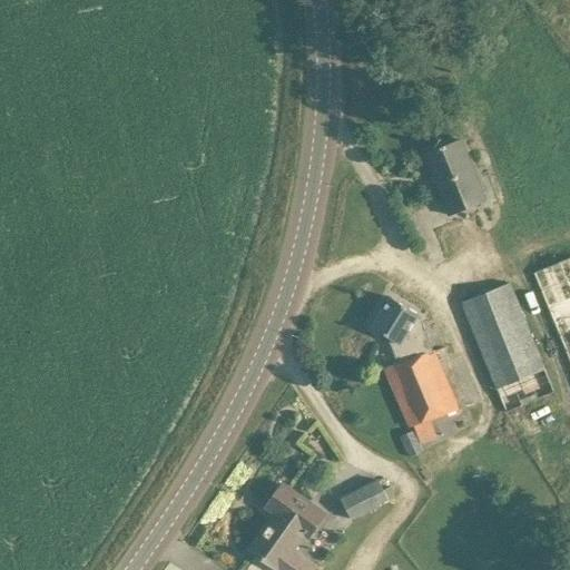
[(463,138),(446,145),(426,154),(451,216),(489,200),(463,138)]
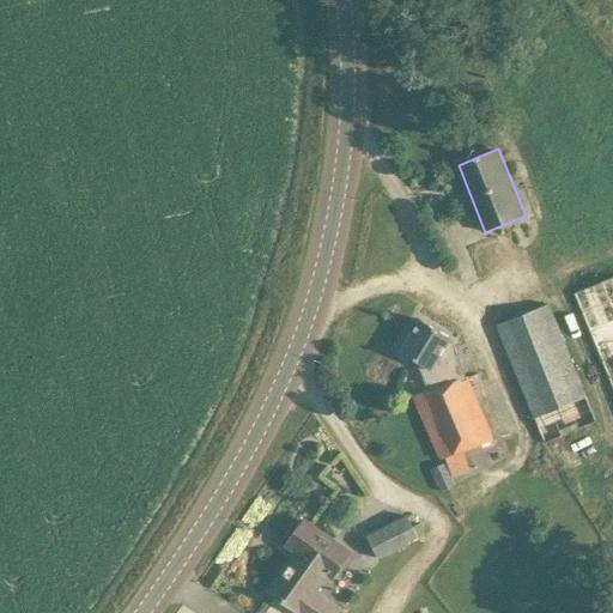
[(551,305),(497,327),(546,448),(598,426),(587,399),(588,398),(551,305)]
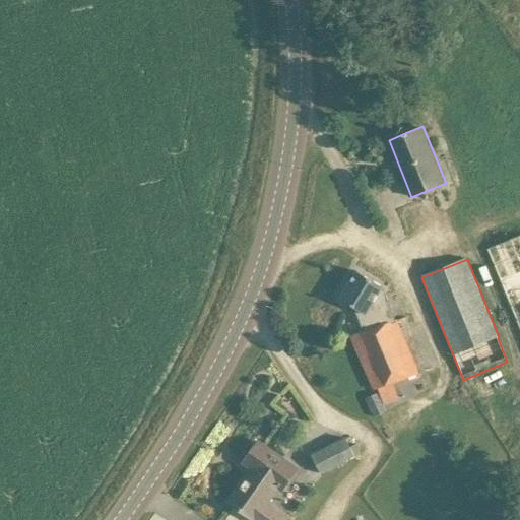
[(374,391),(413,375),(418,374),(398,320),(396,321),(383,287),(375,281),(358,271),(340,299),(354,307),(364,331),(352,335),(359,354),(374,391)]
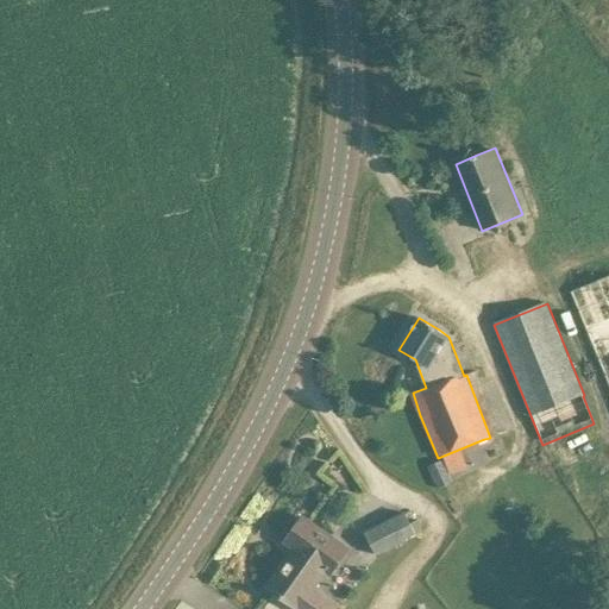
[(444,462),(427,469),(437,489),(453,482),(444,462)]
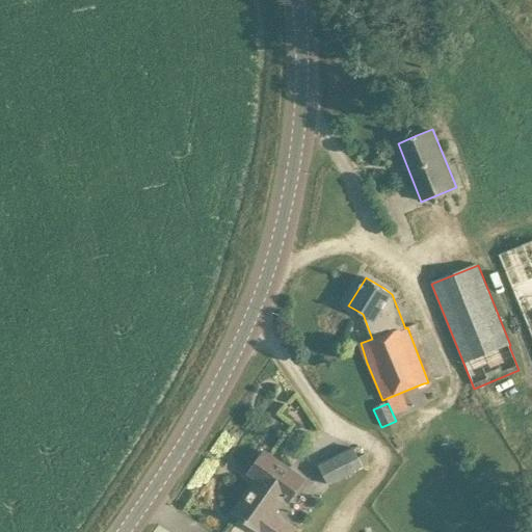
[(364,469),(363,468),(370,463),(366,454),(358,458),(353,449),(318,467),(328,486),(364,469)]
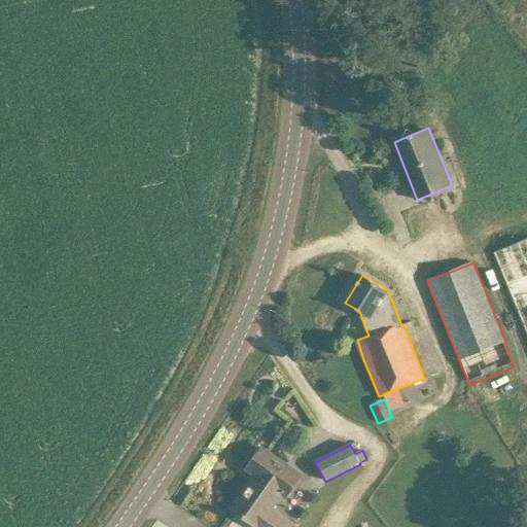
[(294,526),(295,525),(270,507),(281,492),(285,494),(300,473),(279,459),(261,448),(247,468),(259,478),(252,487),(248,484),(232,508),(243,516),(242,518),(244,519),(245,518),(257,526),(294,526)]
